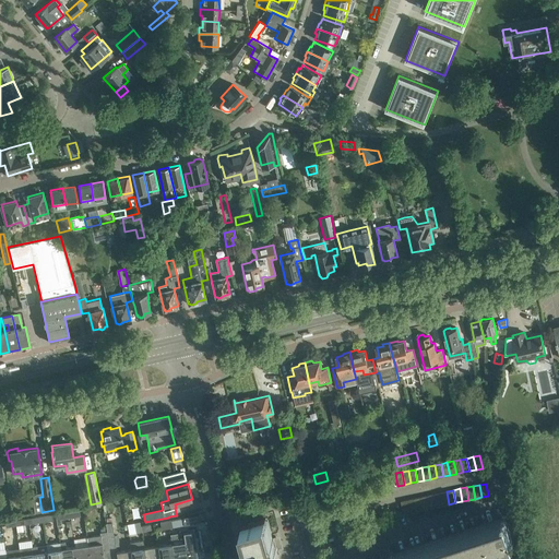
[(440,492),(442,506),(449,504),(447,491),(440,492)]
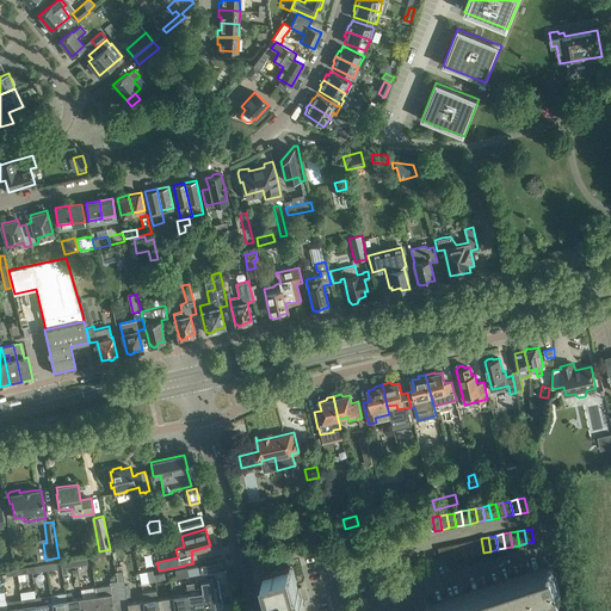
[(481,538),(474,539),(476,554),(483,553),(481,538)]
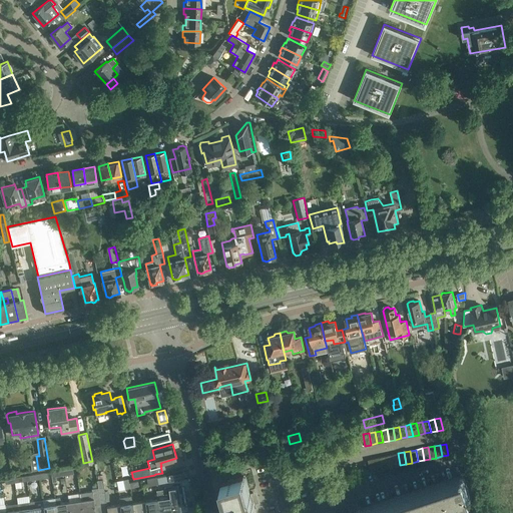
[(392,455),(394,466),(400,465),(398,453),(392,455)]
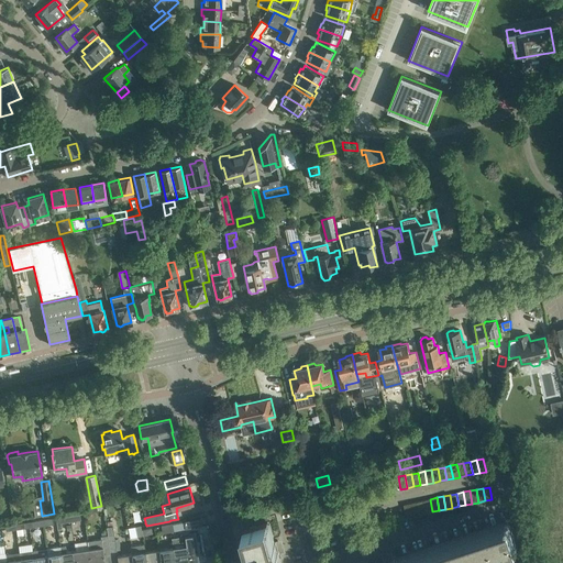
[(430,499),(423,500),(426,514),(432,511),(430,499)]
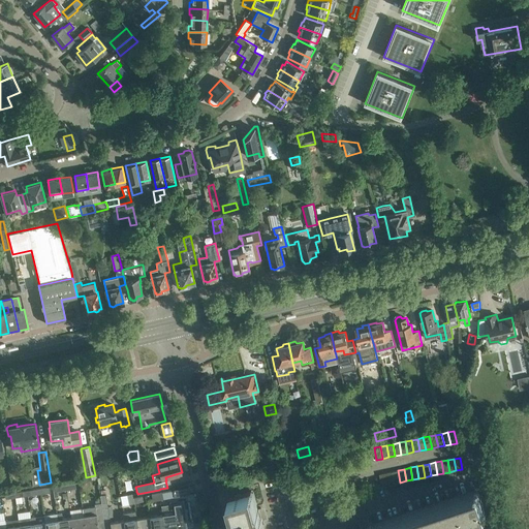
[(392,471),(394,484),(400,483),(398,470),(392,471)]
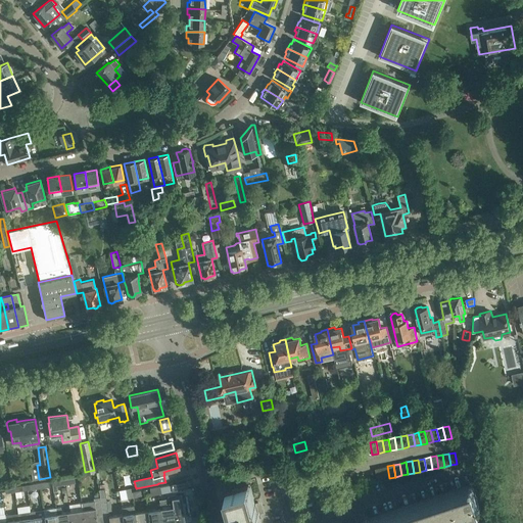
[(387,466),(381,467),(383,479),(389,478),(387,466)]
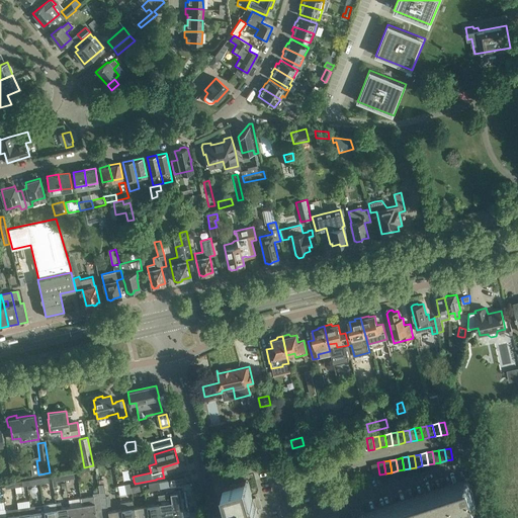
[(371,464),(373,473),(373,476),(379,475),(377,462),(371,464)]
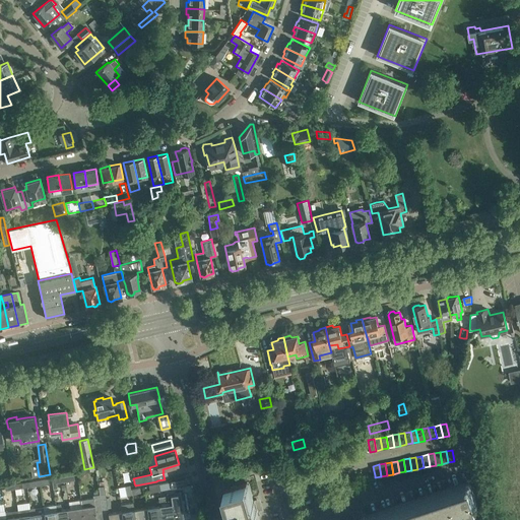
[(57,488),(56,482),(65,481),(65,476),(52,478),(53,489),(57,488)]
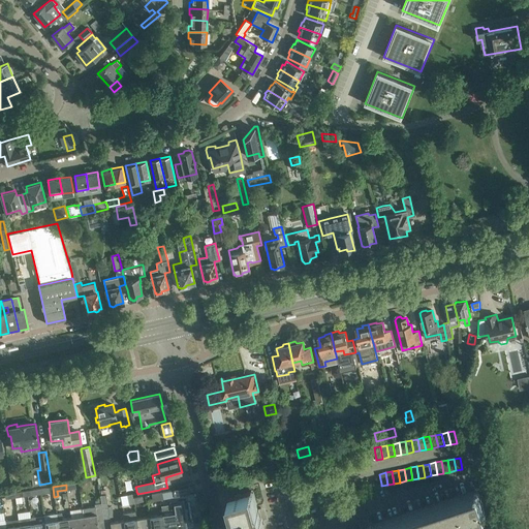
[(187,487),(174,490),(175,497),(189,494),(187,487)]
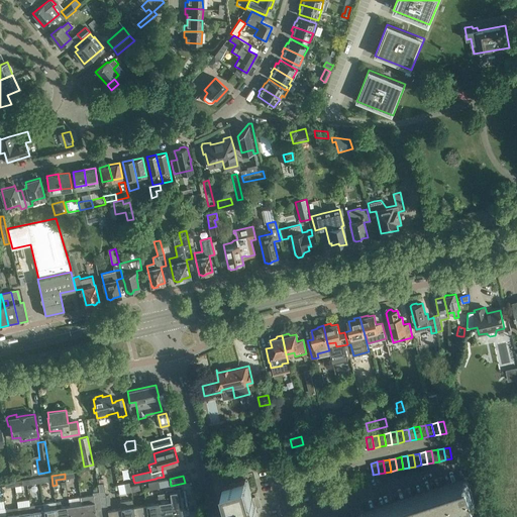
[(167,479),(156,481),(157,488),(168,486),(167,479)]
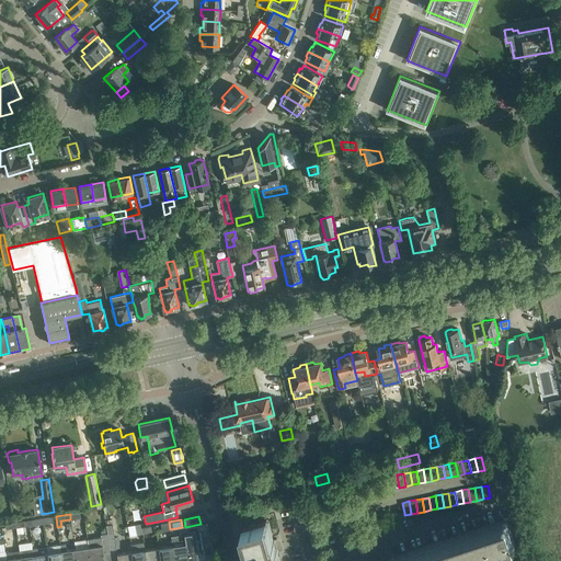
[(277,560),(274,549),(272,540),(266,521),(242,527),(251,560),(277,560)]
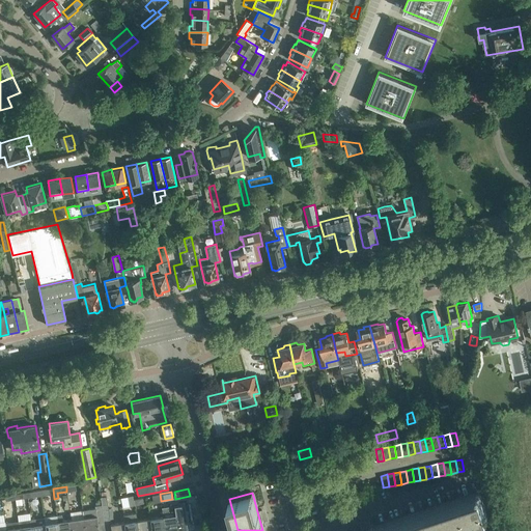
[(364,530),(439,530),(487,515),(480,493),(373,528),(364,530)]
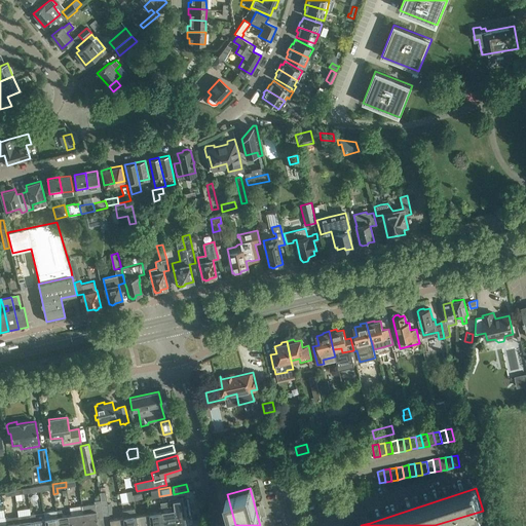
[(152,498),(159,496),(158,489),(150,491),(152,498)]
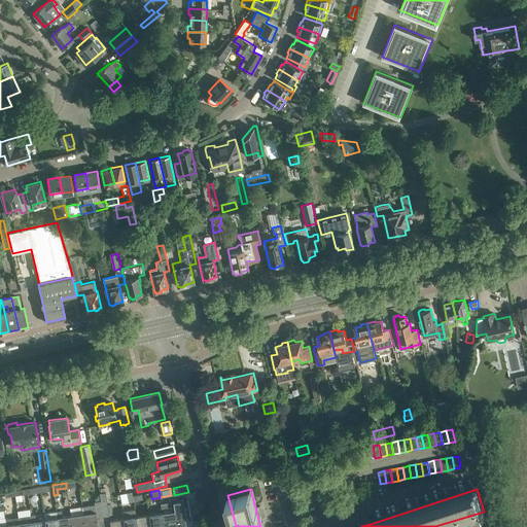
[(101,493),(100,493),(101,497),(101,501),(103,518),(109,518),(109,515),(107,504),(107,500),(106,492),(101,493)]
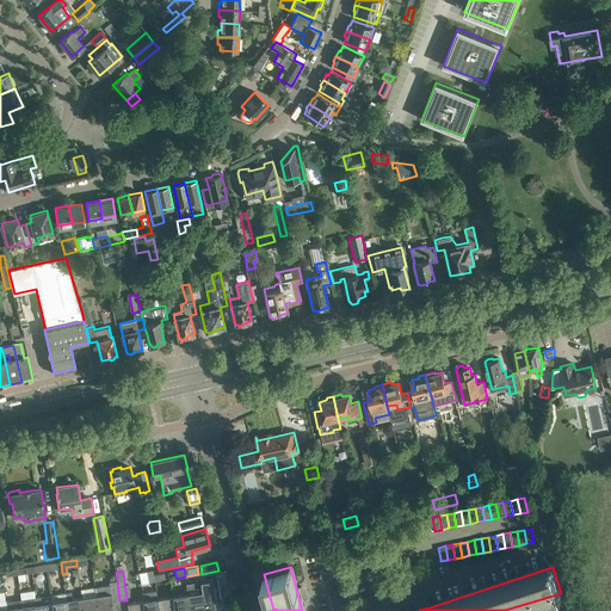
[(154,575),(153,571),(147,571),(149,582),(165,579),(164,573),(154,575)]
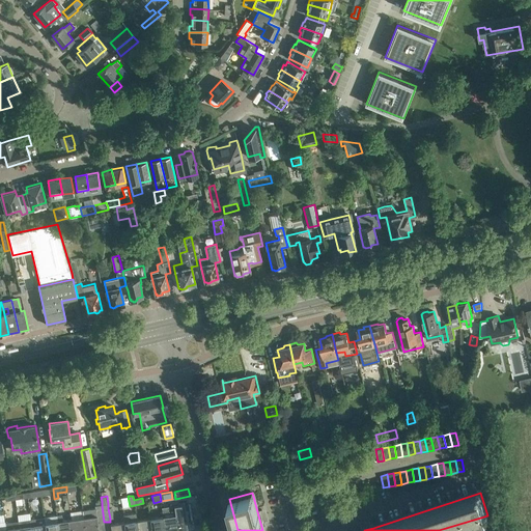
[(83,511),(84,518),(85,530),(99,530),(98,523),(104,522),(102,505),(95,506),(95,509),(83,511)]
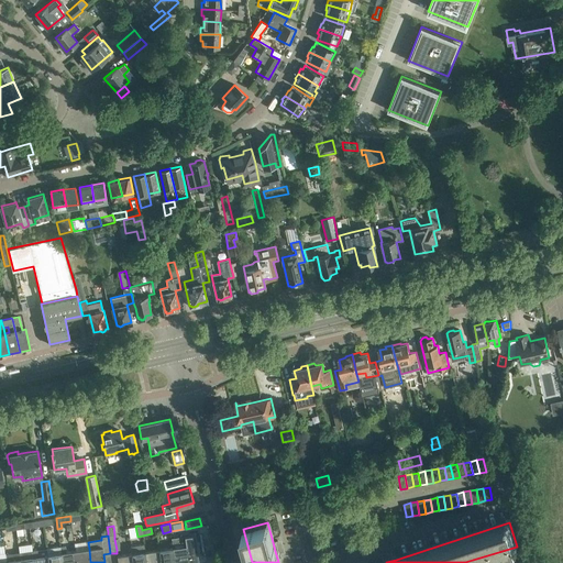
[(185,537),(172,539),(173,548),(175,562),(188,562),(189,562),(188,556),(197,555),(194,536),(185,537)]
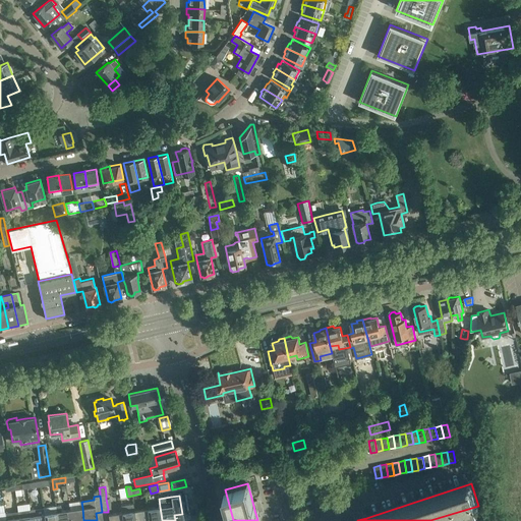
[(83,520),(82,508),(81,502),(69,504),(70,510),(71,520),(83,520)]
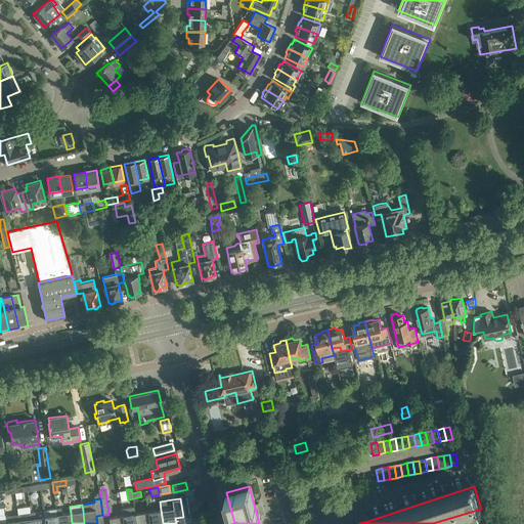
[(136,523),(135,513),(133,506),(121,508),(122,515),(123,523),(136,523)]
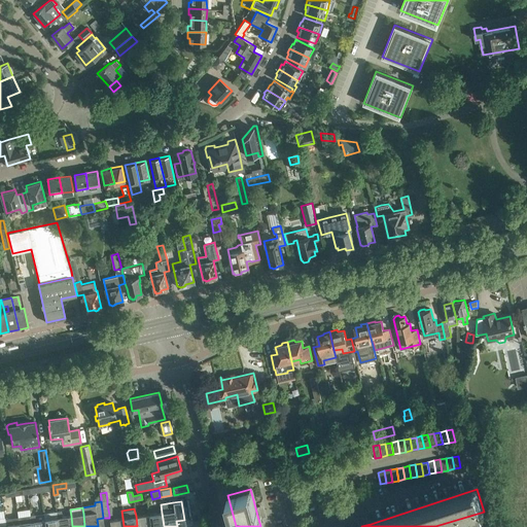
[(62,511),(57,512),(58,526),(72,526),(71,516),(63,517),(62,511)]
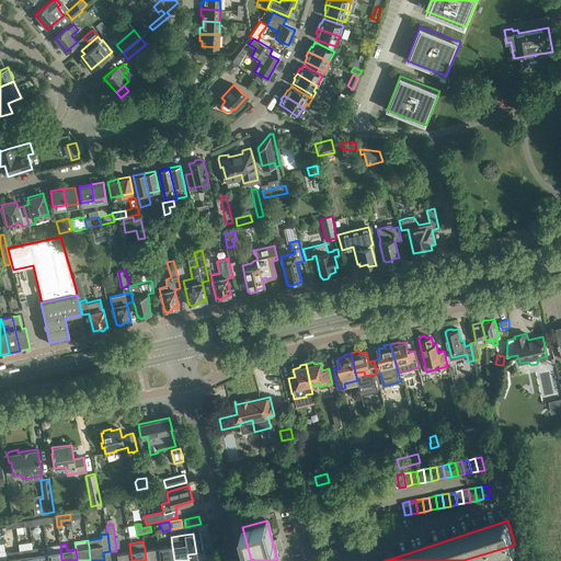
[(47,552),(48,560),(61,560),(60,545),(46,546),(47,552)]
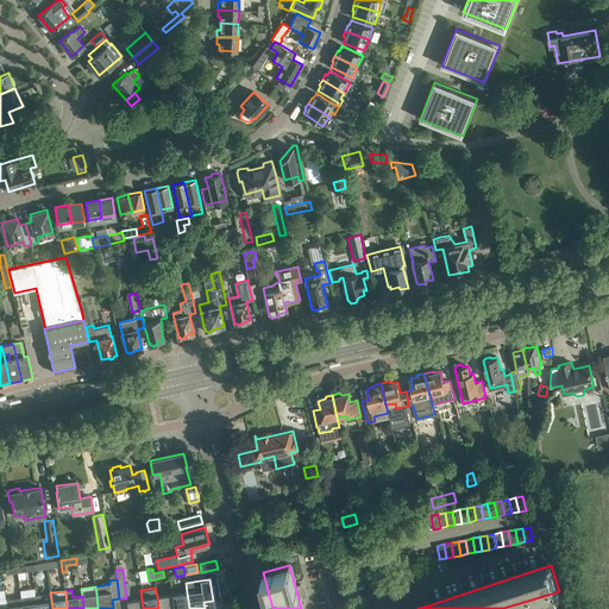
[(171,595),(174,608),(189,608),(187,592),(171,595)]
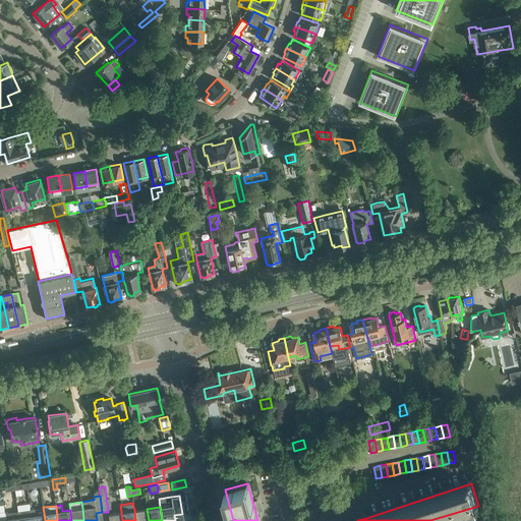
[(18,520),(32,520),(30,509),(17,511),(18,517),(18,520)]
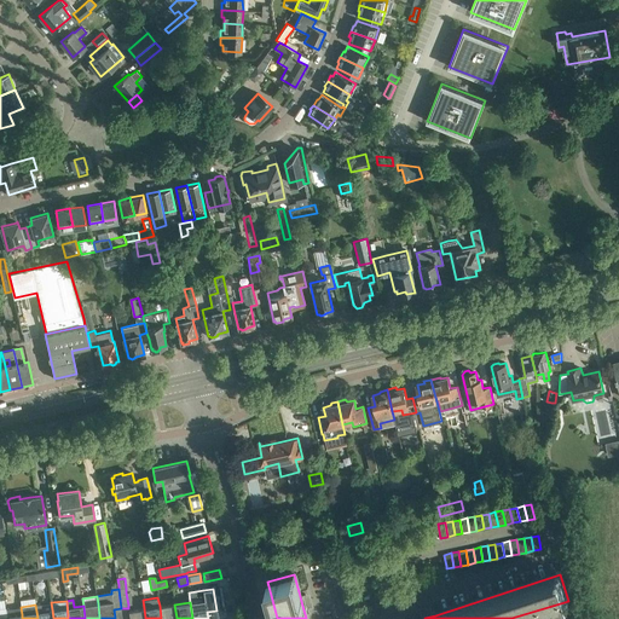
[(42,605),(35,605),(38,618),(53,618),(52,609),(42,612),(42,605)]
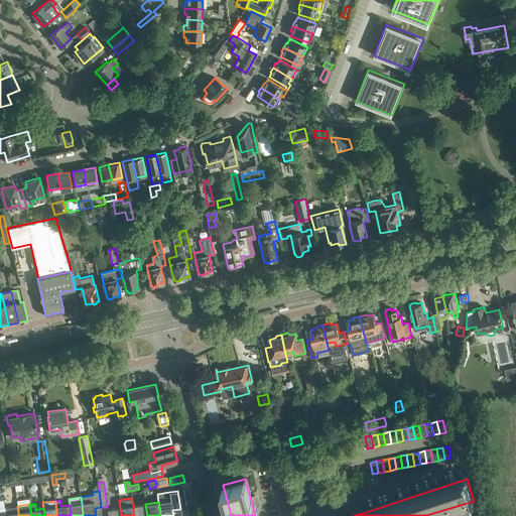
[(133,505),(134,515),(147,515),(145,504),(133,505)]
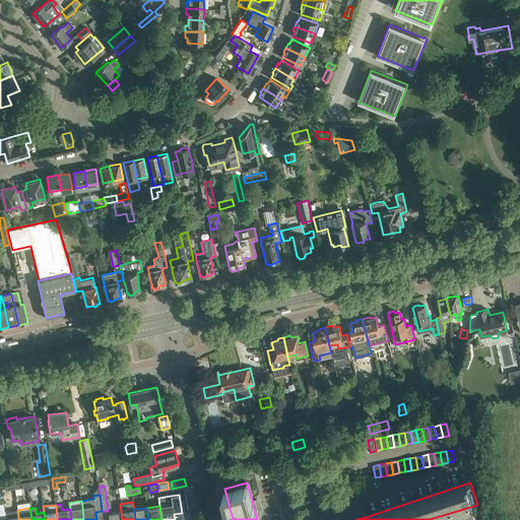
[(10,511),(5,512),(5,519),(18,519),(18,516),(11,517),(10,511)]
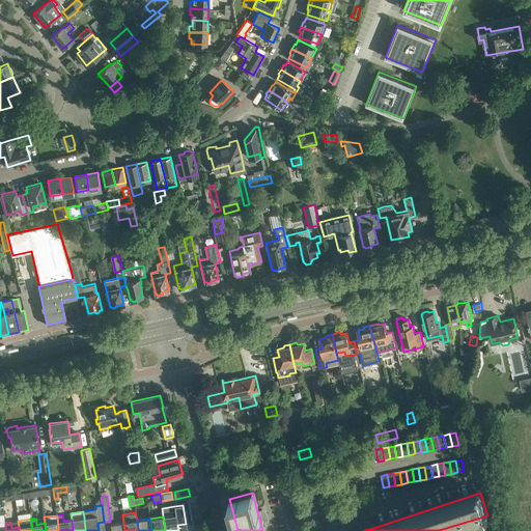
[(111,530),(124,530),(123,522),(110,524),(111,530)]
